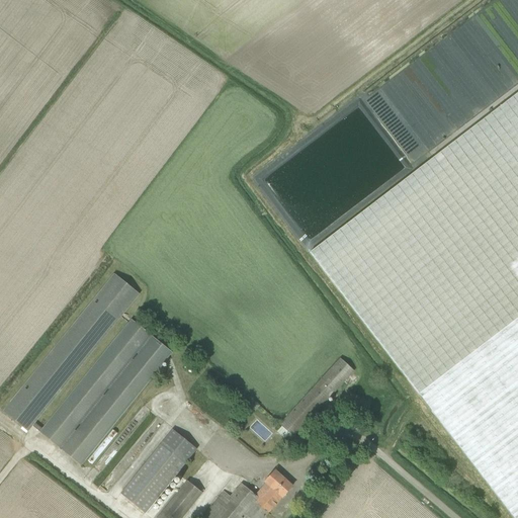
[(517,92),(311,252),(419,394),(517,317),(517,92)]
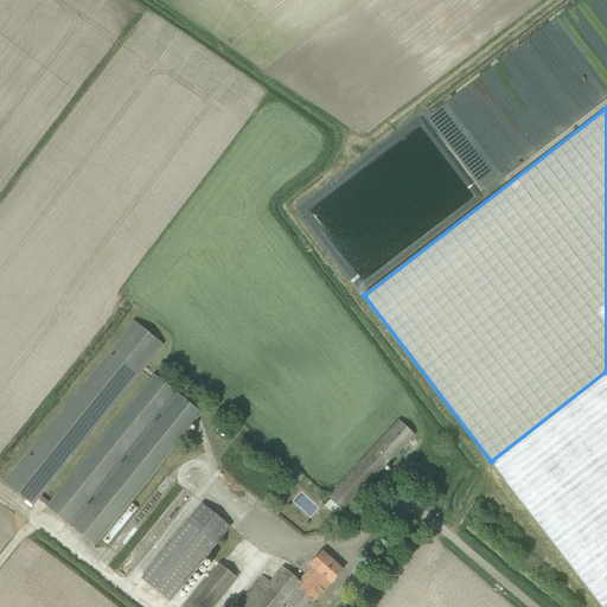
[(496,183),(528,160),(519,149),(511,138),(505,142),(503,139),(492,147),(498,155),(493,159),(500,168),(491,176),(496,183)]
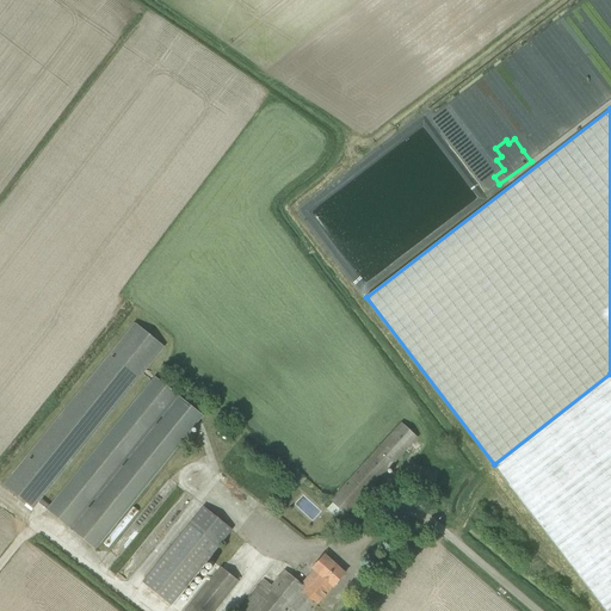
[(38,503),(96,549),(203,417),(155,377),(50,507),(41,499),(164,347),(135,323),(4,486),(34,508),(38,503)]
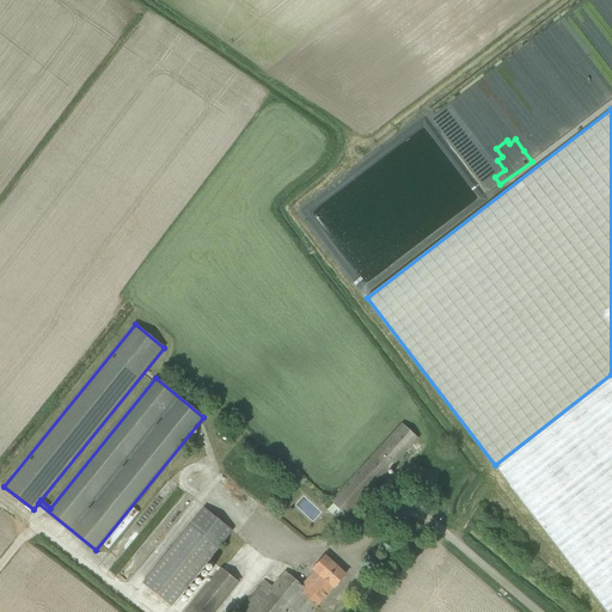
[(611,611),(611,374),(495,465),(606,611),(611,611)]
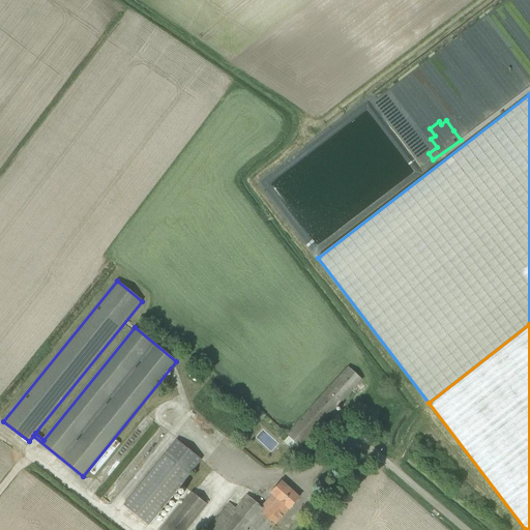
[(287,435),(300,447),(362,380),(349,367),(287,435)]
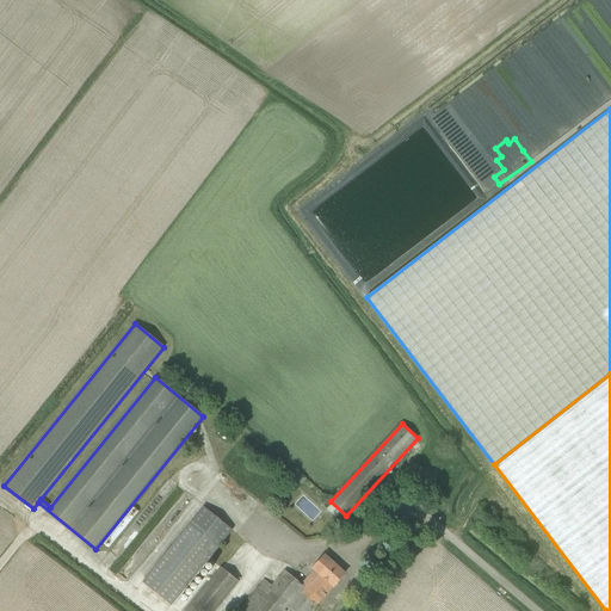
[(143,582),(171,605),(232,530),(204,508),(143,582)]
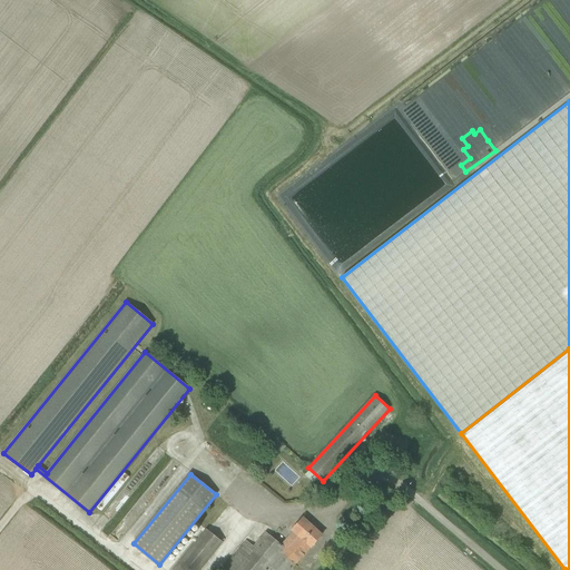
[(293,532),(282,546),(285,549),(271,568),(273,569),(291,569),(311,547),(311,548),(322,536),(303,518),(292,531),(293,532)]
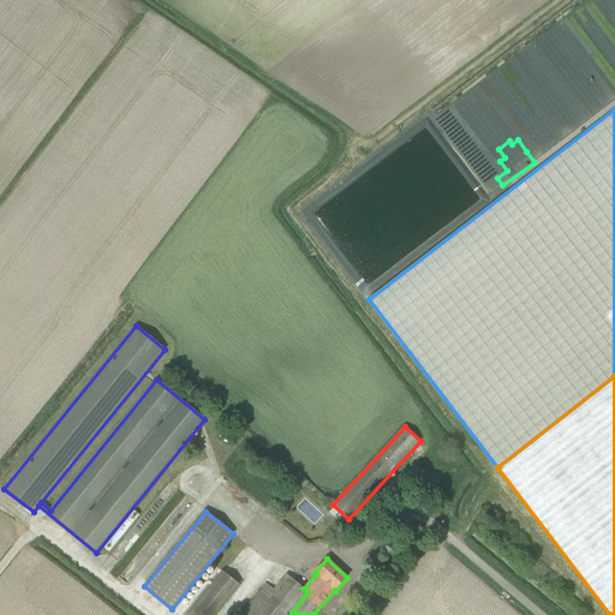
[(215,614),(239,586),(222,572),(187,614),(215,614)]
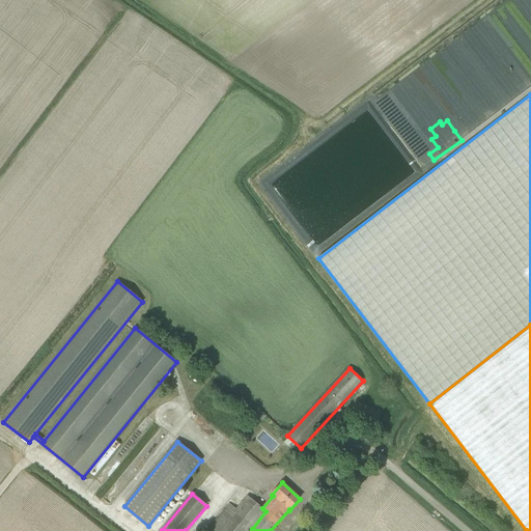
[(250,530),(252,529),(266,511),(262,508),(247,496),(236,509),(228,504),(206,530),(250,530)]
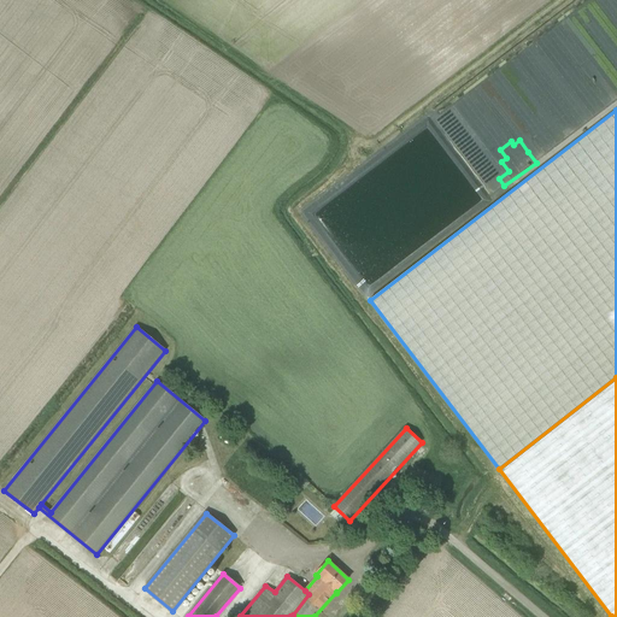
All buildings are outlined.
